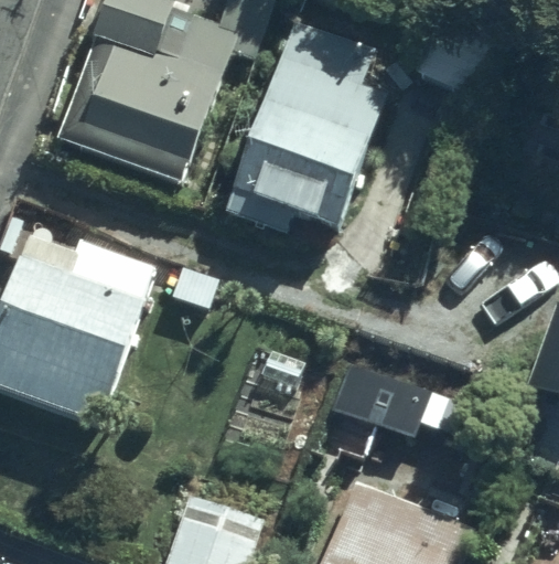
[(107,0),(60,140),(180,182),(215,81),(219,82),(230,53),(254,61),(275,0),(227,0),(219,23),(178,9),(179,3),(169,0),(107,0)]
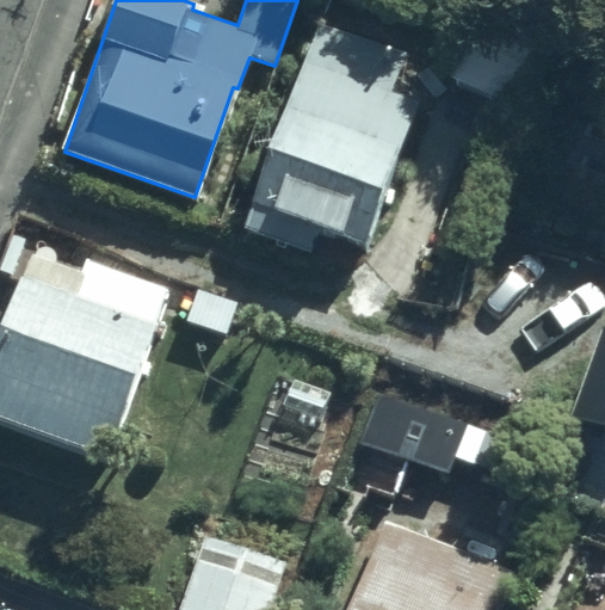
[(506,104),(548,23),(506,0),(489,0),(451,75),(506,104)]
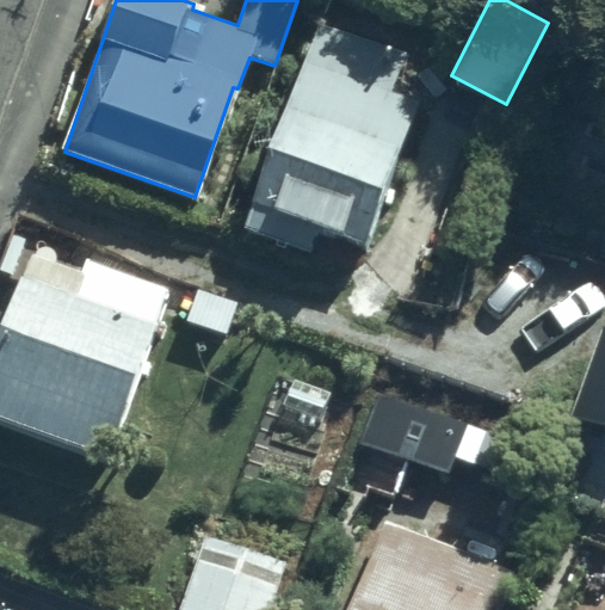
[(406,50),(318,19),(244,229),(312,253),(320,228),(365,244),(415,102),(390,93),(406,50)]
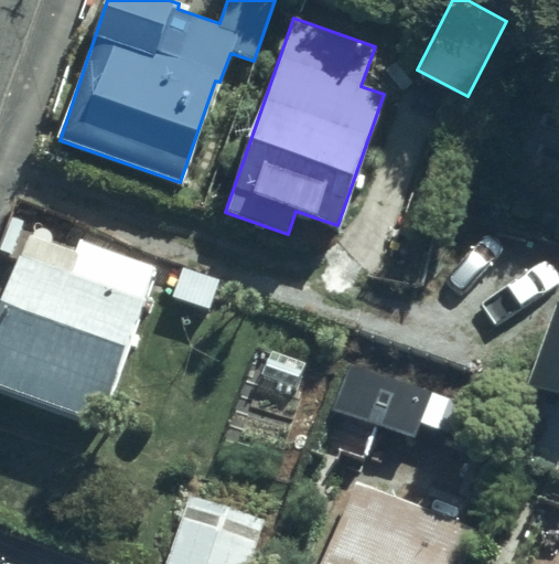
[(0,392),(105,426),(157,265),(78,238),(74,251),(28,235),(0,315),(0,392)]
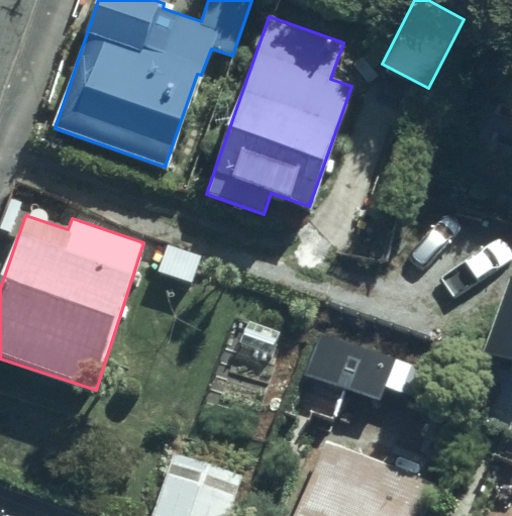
[(427,370),(318,330),(305,368),(373,392),(376,382),(417,397),(427,370)]
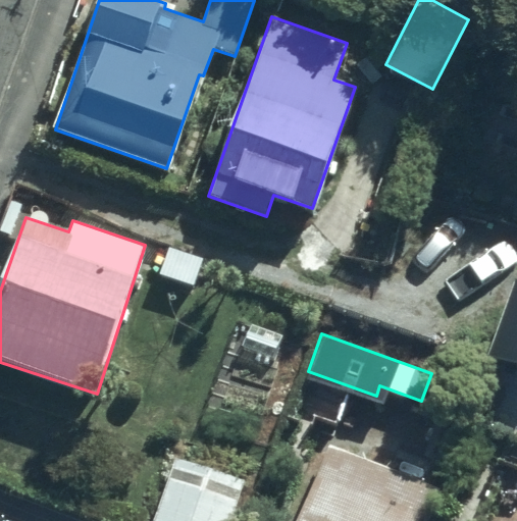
[(424,520),(437,491),(328,446),(296,520),(424,520)]
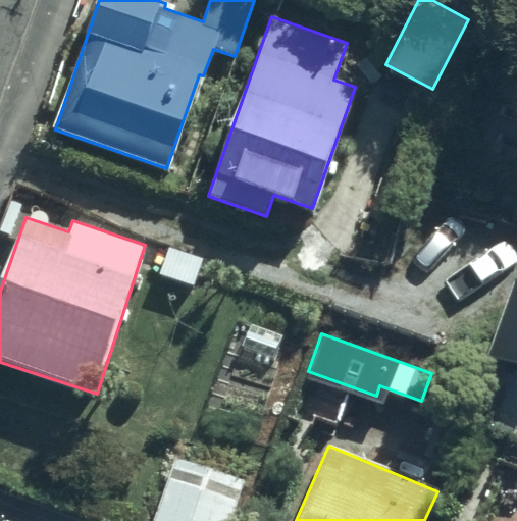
[(229,520),(245,481),(174,456),(150,520),(229,520)]
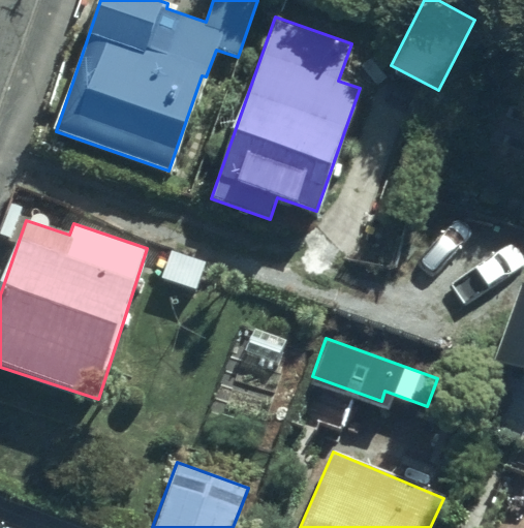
All buildings are outlined.
